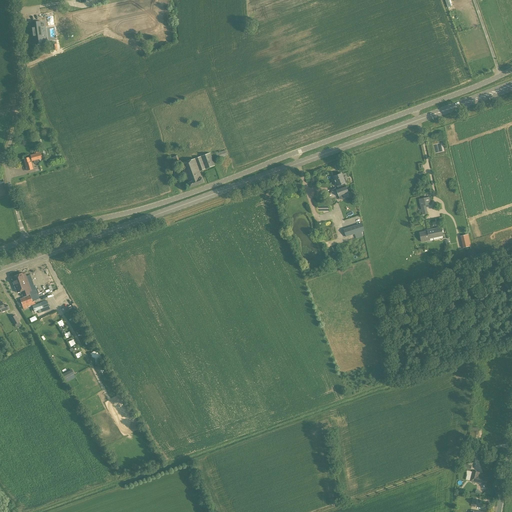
[(44,25),(40,25),(40,22),(31,23),(33,40),(42,39),(41,30),(42,30),(42,28),(44,28),(44,25)]
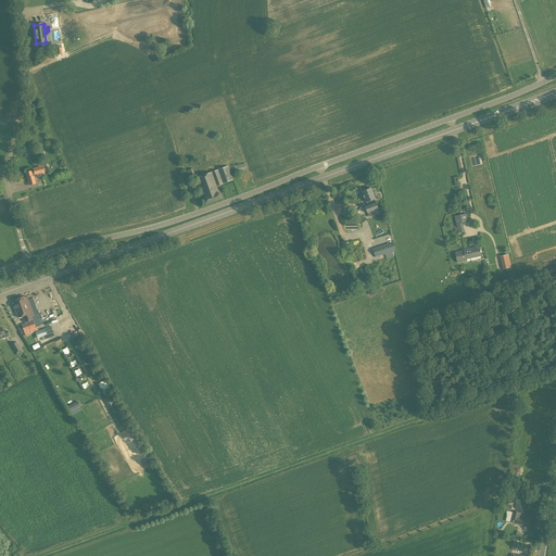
[(33,171),(32,171),(26,173),(29,186),(36,184),(34,177),(35,175),(37,175),(37,177),(38,178),(42,177),(41,174),(46,173),(43,165),(42,166),(41,163),(38,164),(39,167),(33,168),(33,171)]
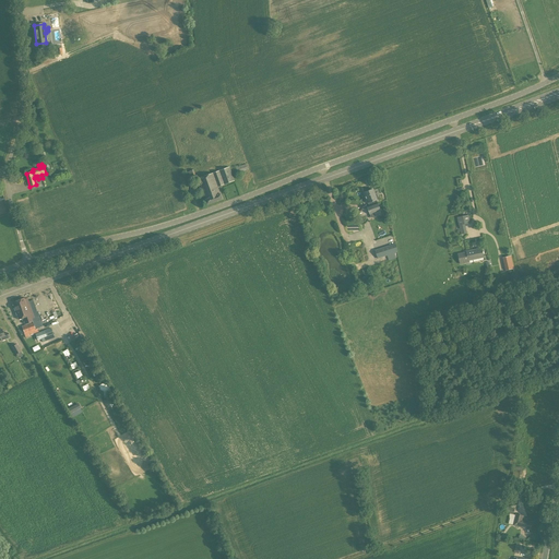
[(238,174),(249,169),(247,164),(238,167),(238,166),(236,167),(236,168),(238,174)]
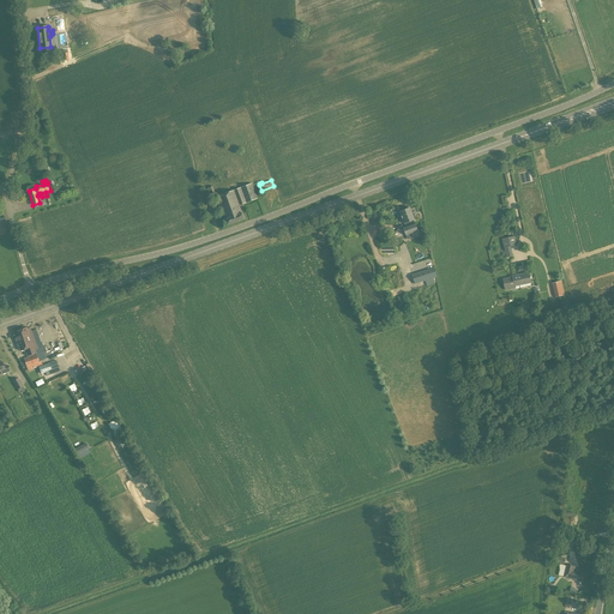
[(234,191),(218,197),(223,210),(239,204),(239,206),(258,199),(252,184),(234,191)]
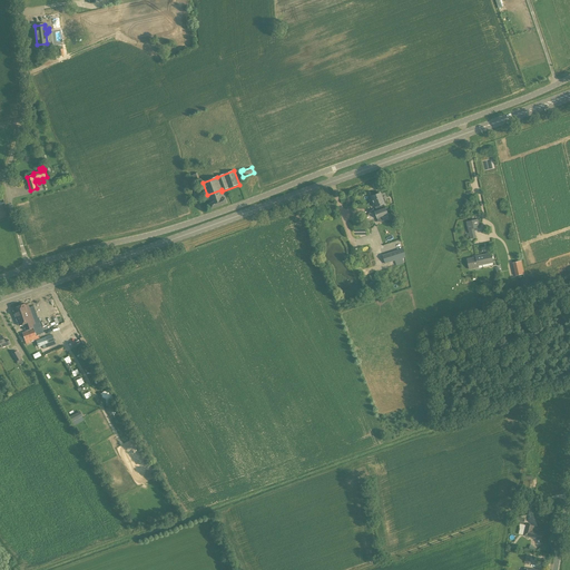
[(202,184),(198,173),(188,176),(192,187),(202,184)]
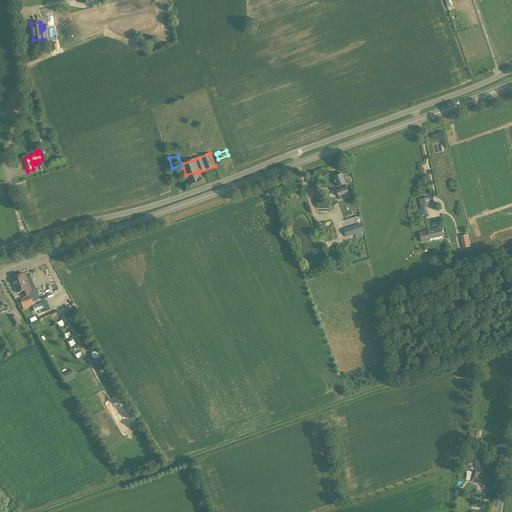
[(202,178),(199,172),(199,170),(186,175),(189,183),(188,183),(190,188),(204,182),(202,178)]
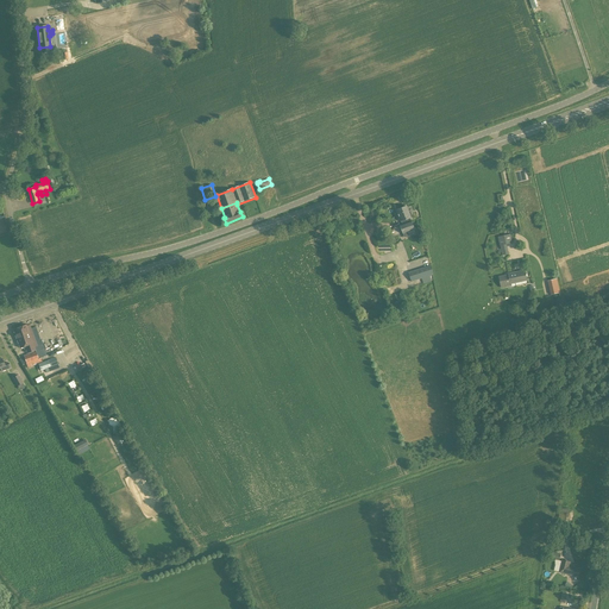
[(412,221),(410,218),(412,218),(410,212),(409,213),(407,207),(397,211),(401,221),(402,225),(400,226),(403,234),(405,237),(409,236),(408,232),(415,230),(412,221)]
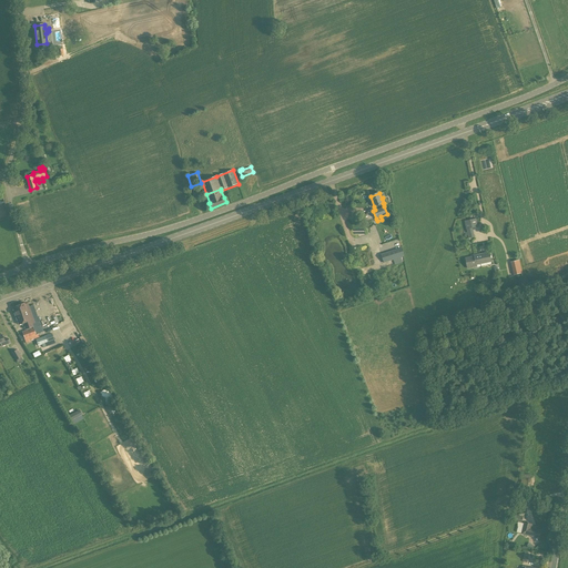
[(474,237),(473,227),(478,226),(476,219),(464,221),(468,239),(474,237)]
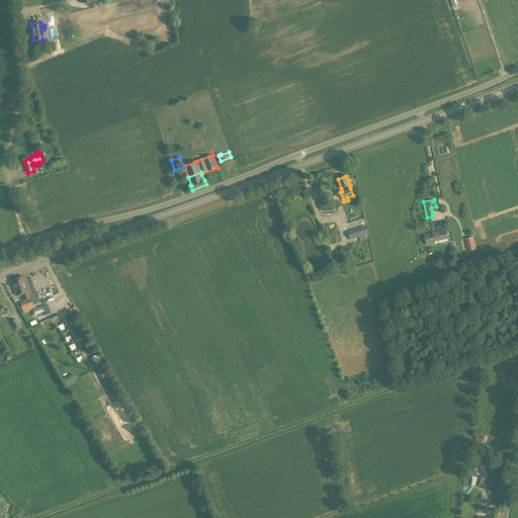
[(366,225),(361,227),(356,212),(360,210),(357,201),(343,206),(349,226),(345,227),(350,240),(368,234),(366,225)]
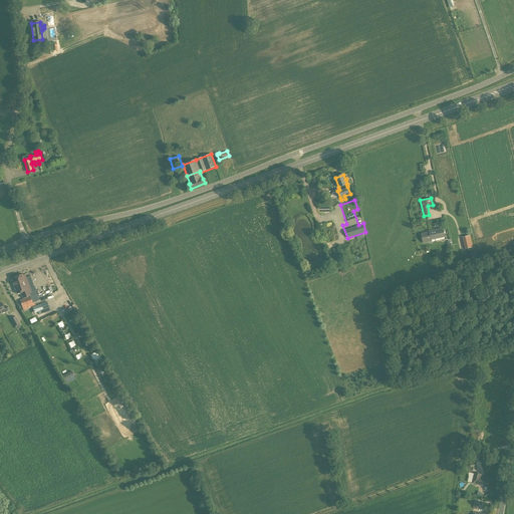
[(429,231),(429,232),(421,233),(423,243),(432,241),(431,240),(445,237),(443,229),(437,230),(429,231)]
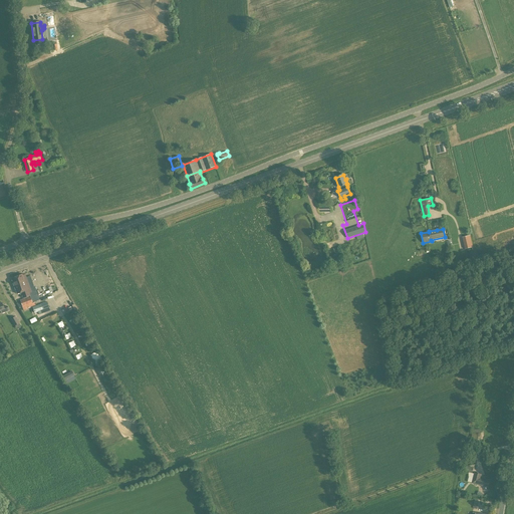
[(513,242),(513,241),(503,244),(503,245),(505,251),(513,247),(513,242)]
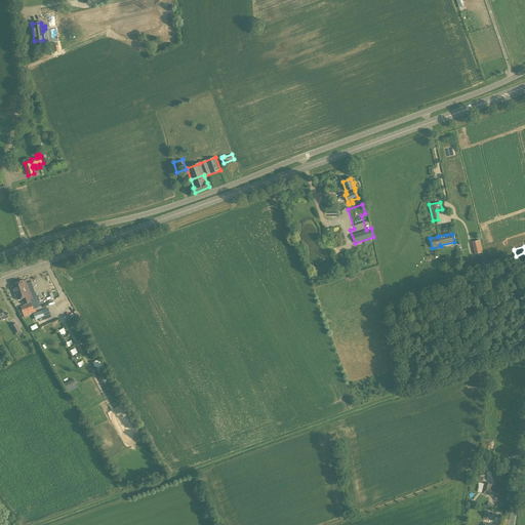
[(34,293),(30,294),(25,280),(23,281),(23,280),(11,284),(17,300),(22,298),(24,305),(19,306),(21,309),(17,310),(19,314),(23,313),(24,318),(29,316),(33,314),(32,314),(37,312),(36,309),(39,307),(34,293)]
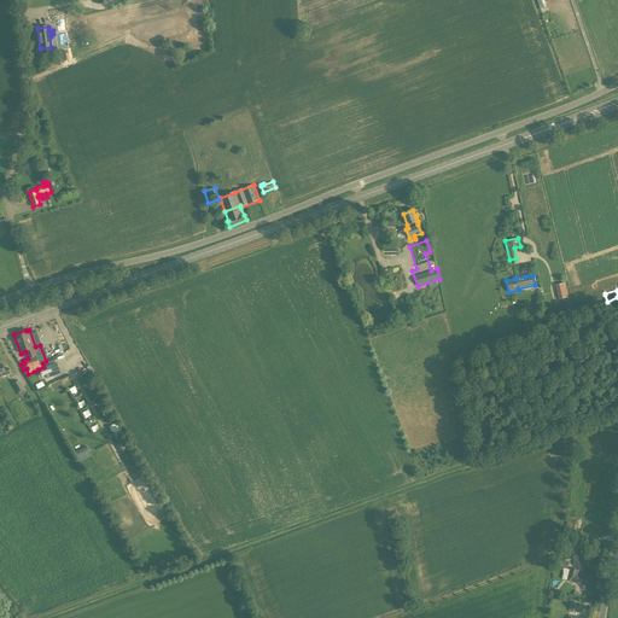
[(9,368),(5,369),(3,363),(0,365),(0,373),(1,377),(11,373),(9,368)]
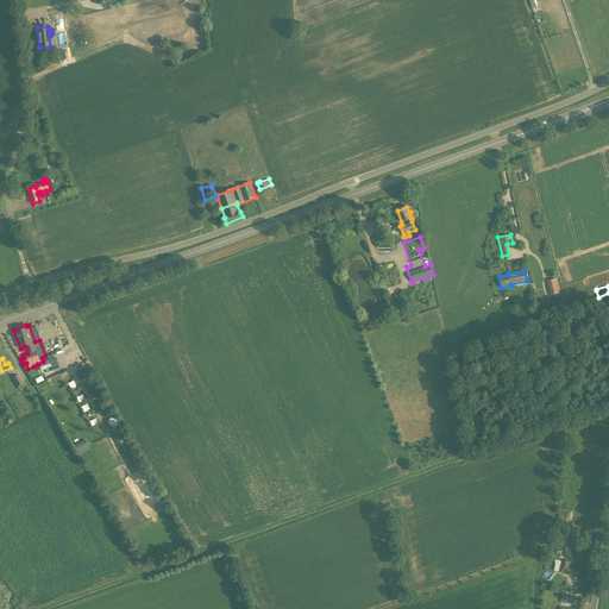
[(41,371),(57,365),(55,358),(38,364),(41,371)]
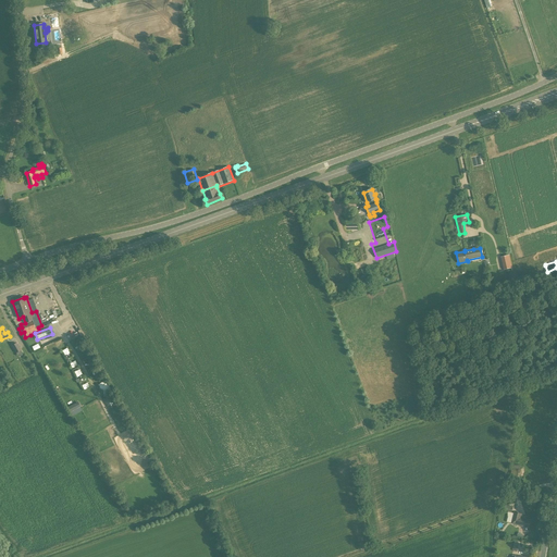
[(11,346),(15,354),(16,353),(17,355),(22,353),(16,343),(11,346)]
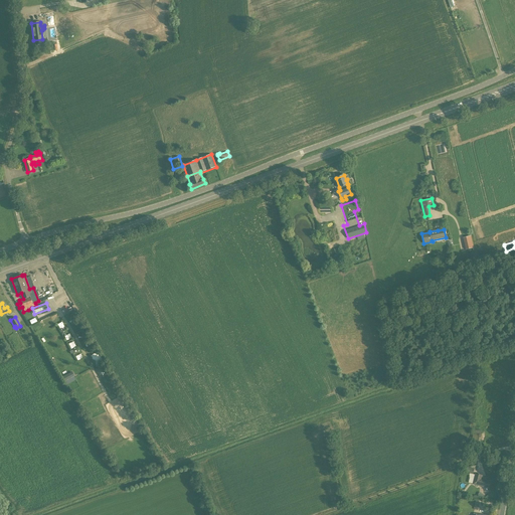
[(45,326),(52,323),(49,317),(42,321),(45,326)]
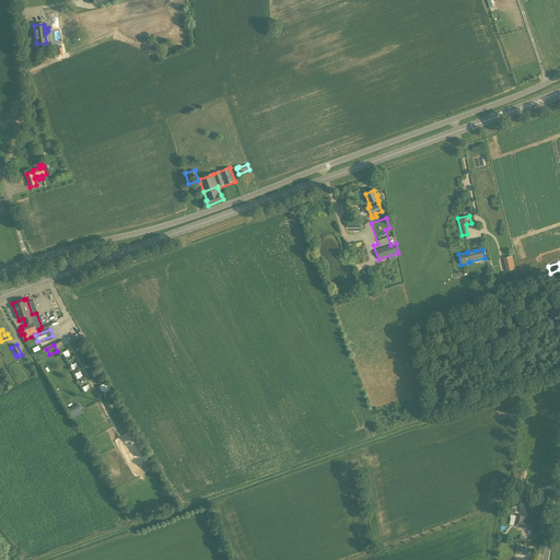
[(97,386),(102,394),(107,392),(103,383),(97,386)]
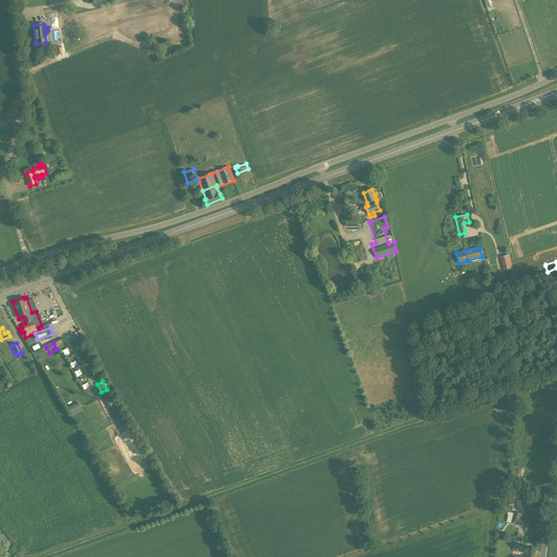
[(71,416),(82,410),(77,401),(66,407),(71,416)]
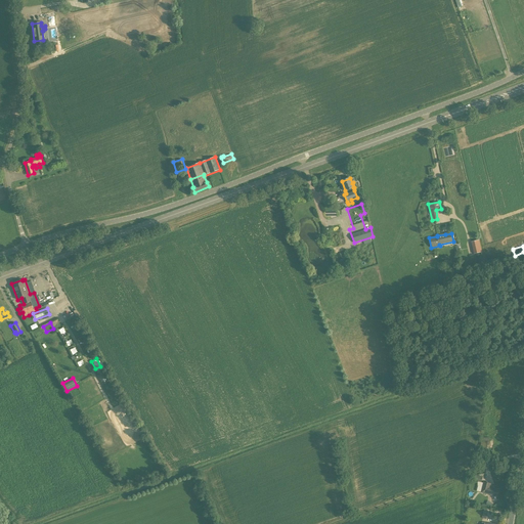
[(489,438),(486,438),(486,441),(481,441),(480,448),(488,449),(489,438)]
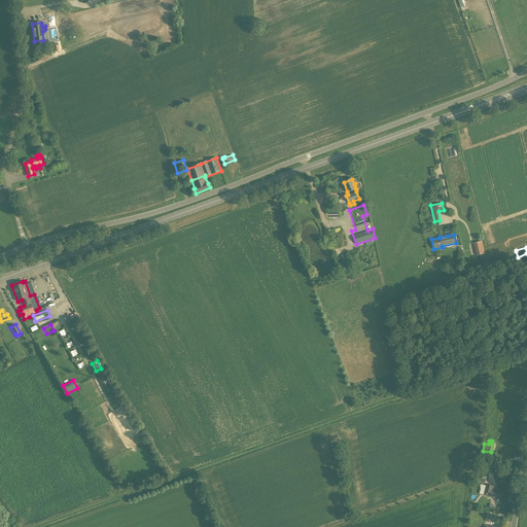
[(502,492),(492,490),(492,486),(486,485),(484,495),(500,499),(502,492)]
